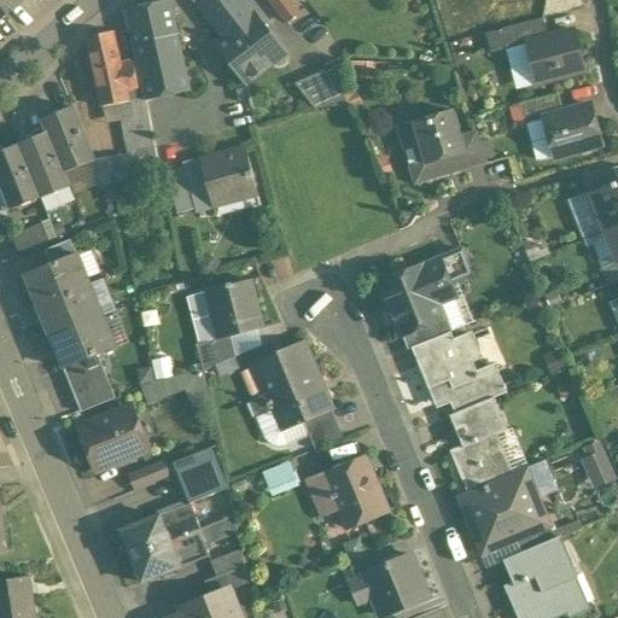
[(0,0),(0,18),(19,0),(0,0)]
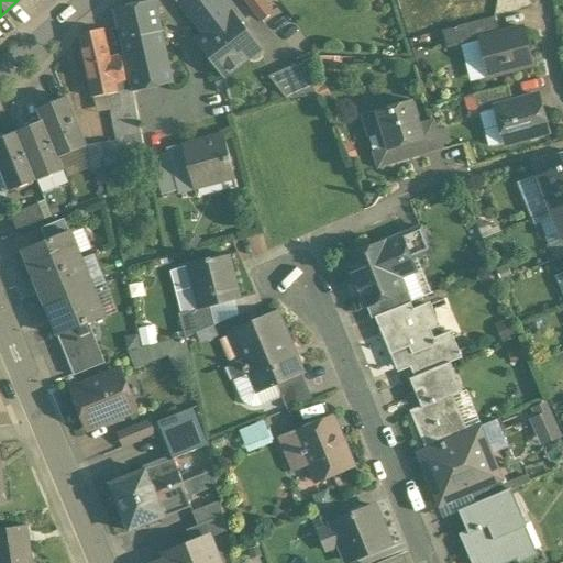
[(154,0),(153,0),(114,9),(130,78),(133,92),(156,87),(173,84),(154,0)]
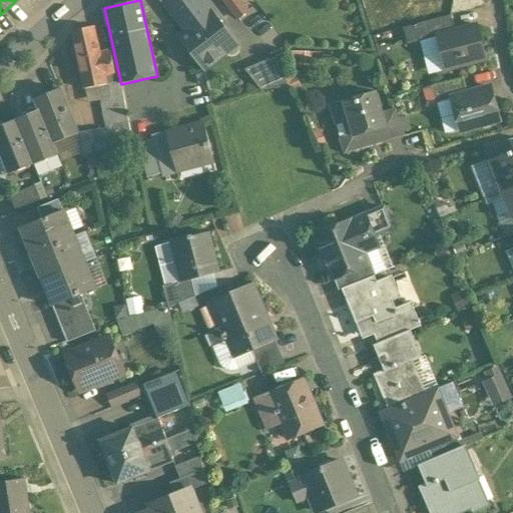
[(213,12),(203,0),(158,0),(184,32),(185,34),(213,12)]
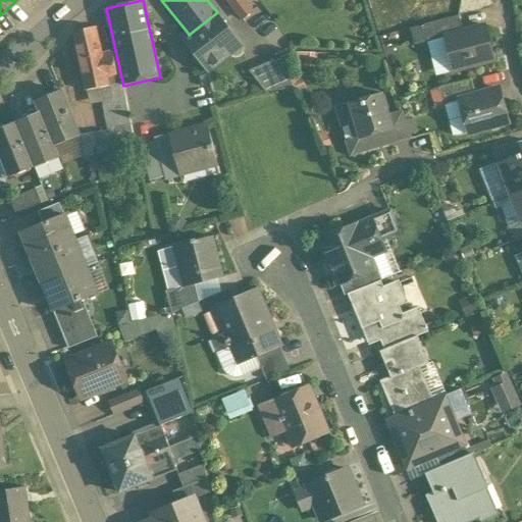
[(267,31),(244,0),(227,0),(257,39),(267,31)]
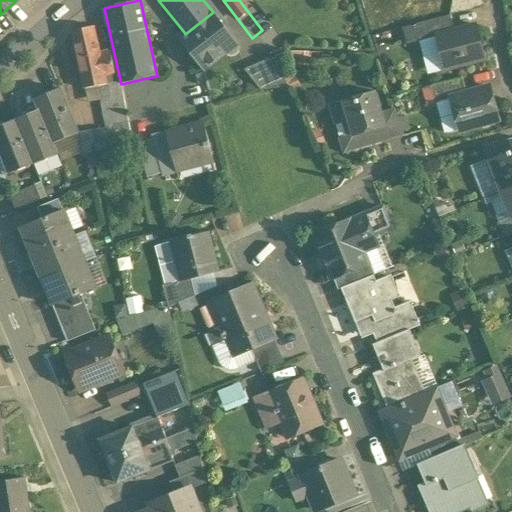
[(213,12),(185,34),(184,32),(177,38),(202,70),(225,53),(219,45),(231,36),(213,12)]
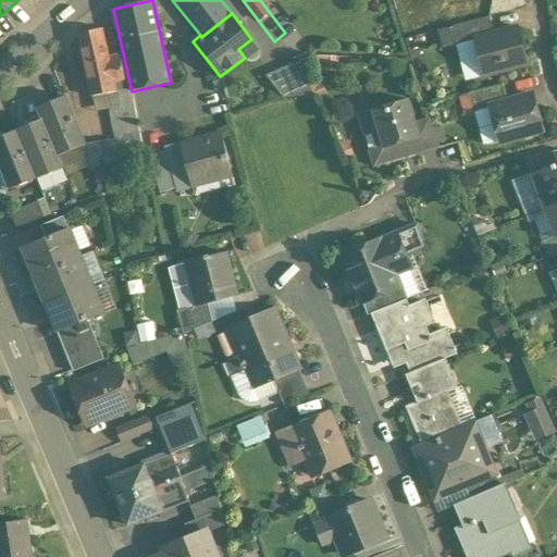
[(490,16),(452,26),(456,45),(475,39),(474,38),(494,33),(490,16)]
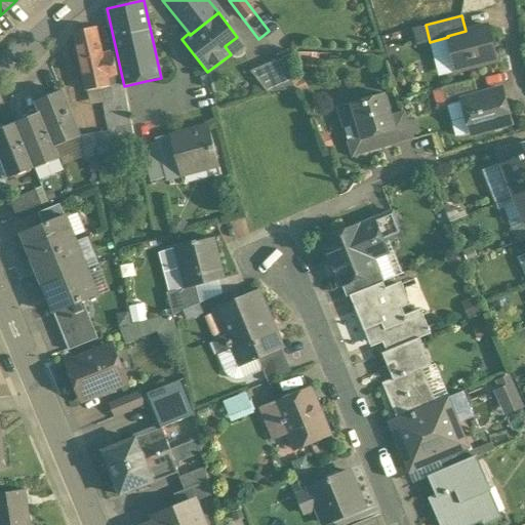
[(466,31),(447,36),(448,37),(457,72),(496,61),(487,26),(466,31)]
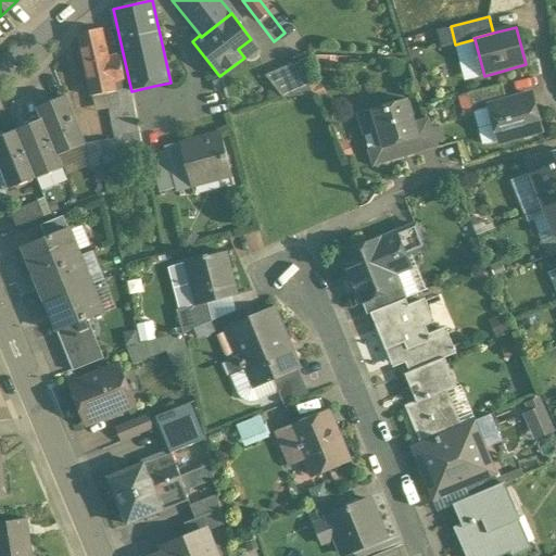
[(102,28),(78,34),(91,96),(106,92),(115,90),(113,81),(116,80),(116,79),(111,55),(108,57),(102,28)]
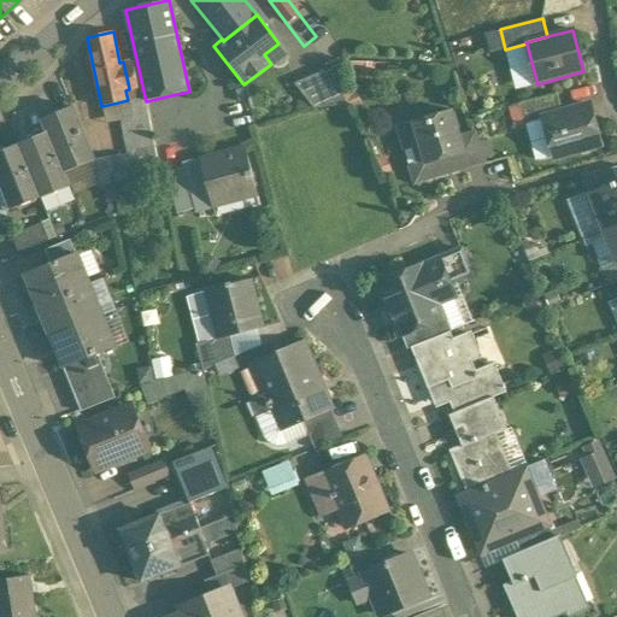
[(331,68),(293,83),(313,109),(347,105),(331,68)]
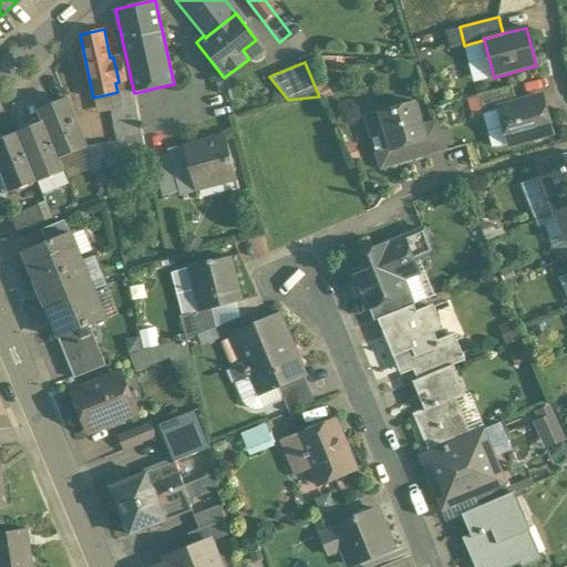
[(131,79),(119,81),(119,82),(115,83),(117,92),(109,94),(116,132),(141,126),(140,124),(133,93),(134,93),(131,79)]
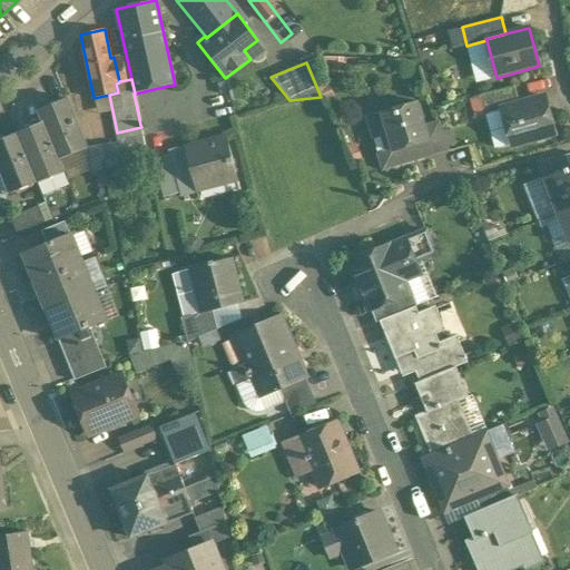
[(513,87),(479,96),(484,115),(502,110),(501,108),(518,104),(513,87)]
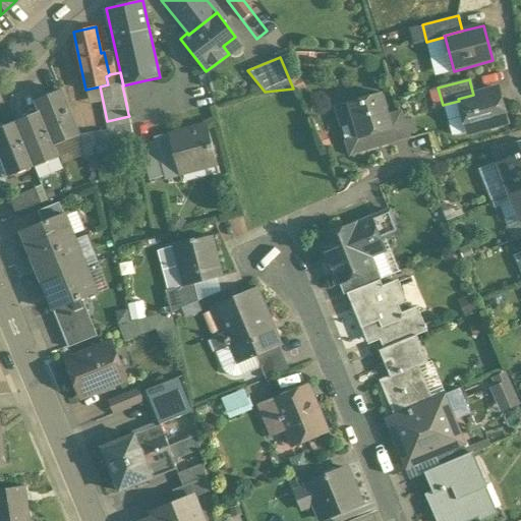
[(123,85),(122,85),(128,114),(151,109),(145,80),(123,85)]
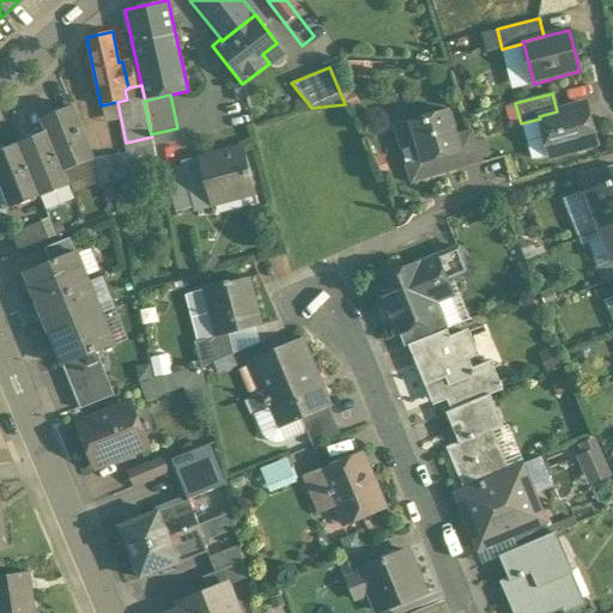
[(557,111),(539,116),(540,119),(521,123),(527,141),(532,145),(535,159),(551,157),(596,144),(586,104),(557,111)]
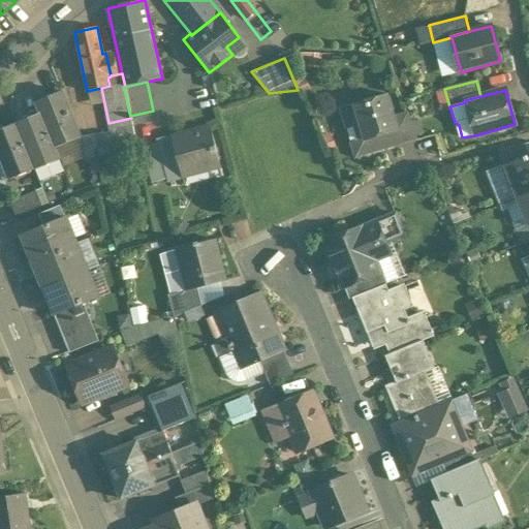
[(62,92),(36,102),(41,114),(55,148),(81,137),(62,92)]
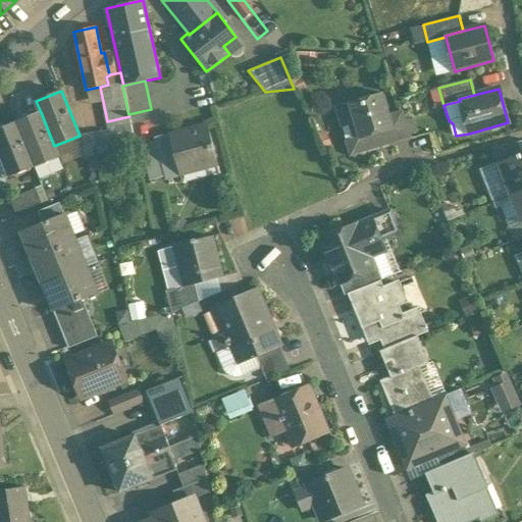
[(382,92),(349,102),(355,123),(359,136),(359,138),(393,127),(389,114),(382,92)]
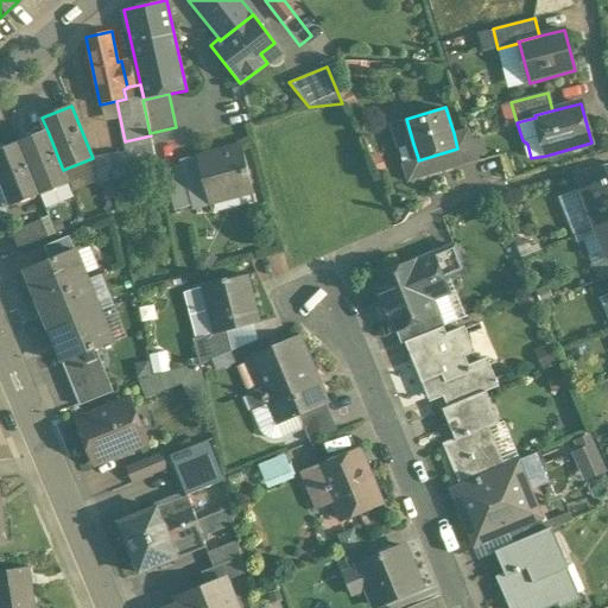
[(406,119),(396,122),(403,146),(413,144),(406,119)]
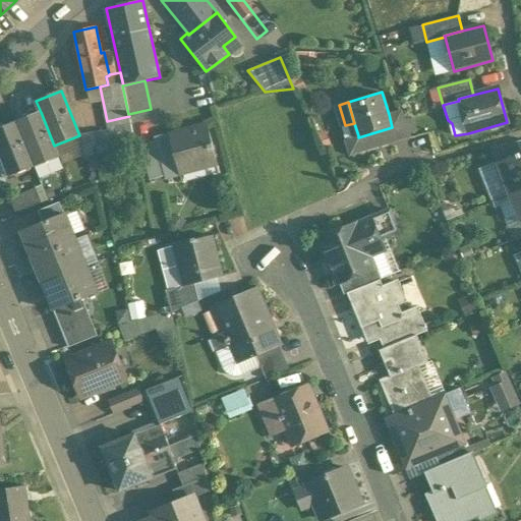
[(409,137),(401,110),(389,114),(392,127),(397,141),(409,137)]
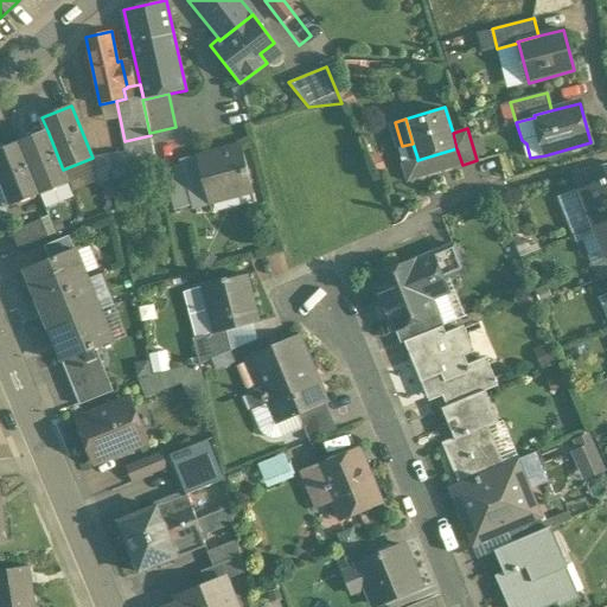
[(63,170),(48,131),(19,142),(40,195),(69,183),(63,170)]
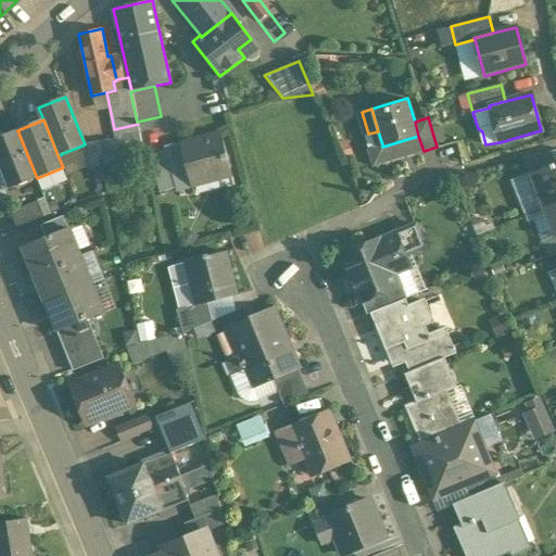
[(17,130),(0,136),(0,163),(10,189),(37,178),(17,130)]
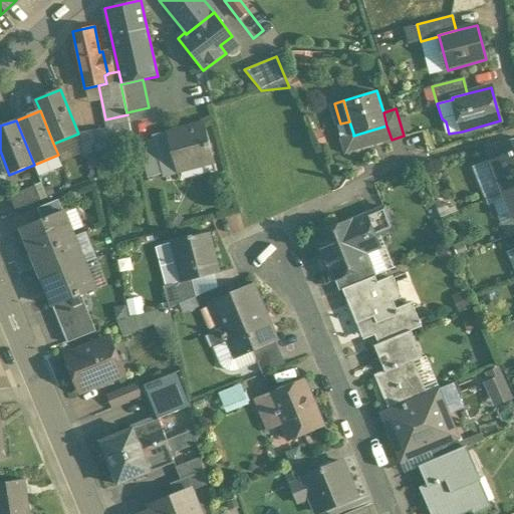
[(202,126),(170,136),(169,132),(167,132),(178,174),(180,182),(182,181),(179,170),(212,161),(213,164),(214,164),(203,121),(201,122),(202,126)]
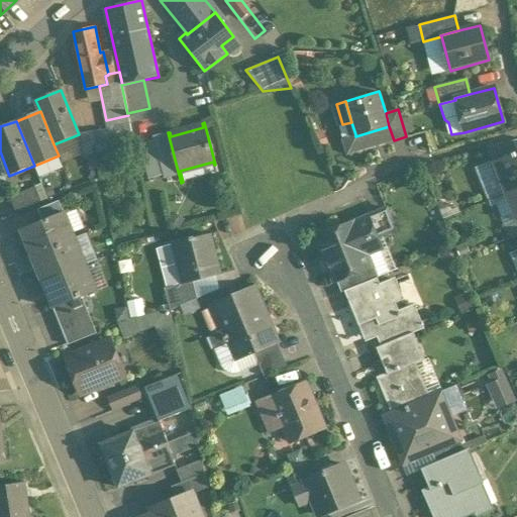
[(389,126),(355,136),(355,134),(346,136),(350,152),(394,140),(389,126)]
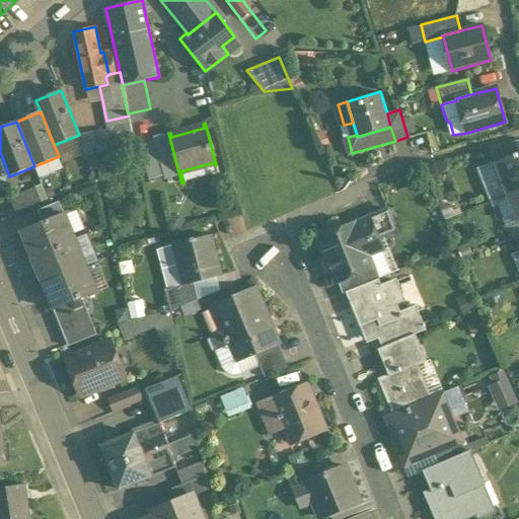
[(91,132),(79,135),(84,158),(96,156),(91,132)]
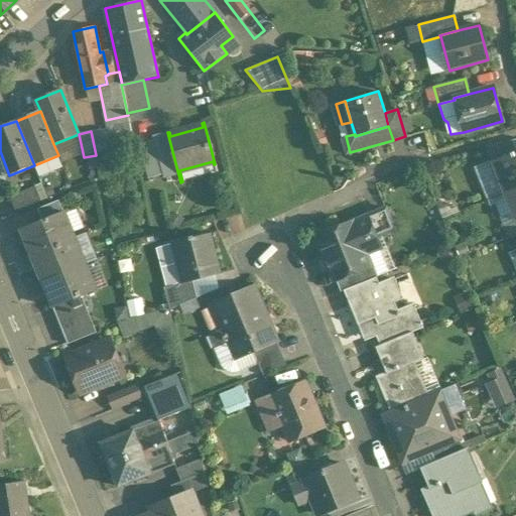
[(167,132),(153,136),(165,177),(178,174),(167,132)]
